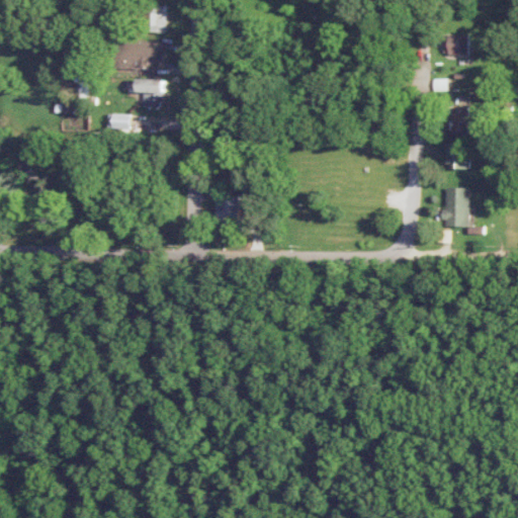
[(469,34),(444,34),(444,54),(469,54),(469,34)]
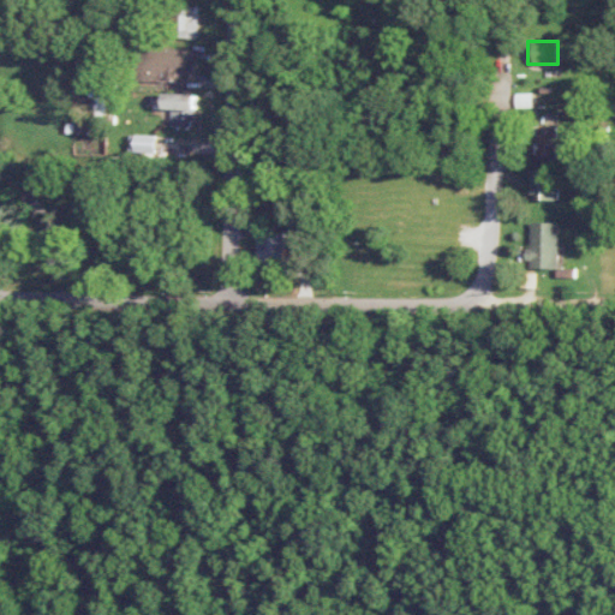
[(195,81),(196,49),(144,47),(143,78),(195,81)]
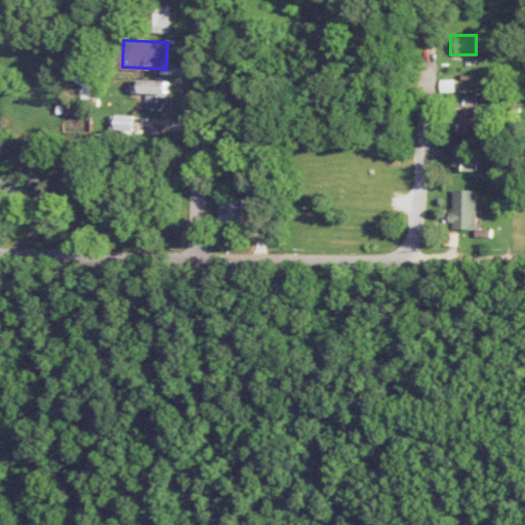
[(150,92),(149,108),(168,108),(169,80),(143,79),(143,92),(150,92)]
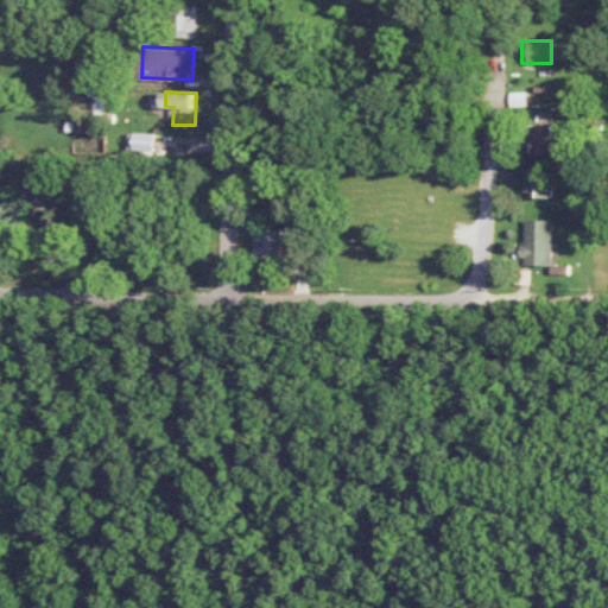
[(531,157),(552,157),(551,125),(531,125),(531,157)]
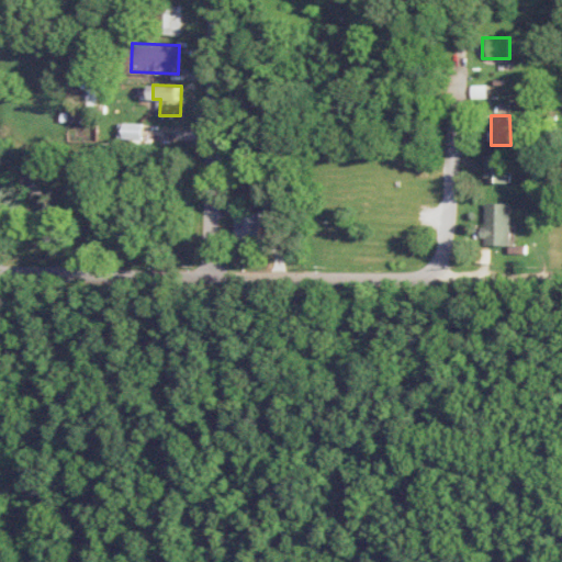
[(145,123),(121,123),(121,139),(145,139),(145,123)]
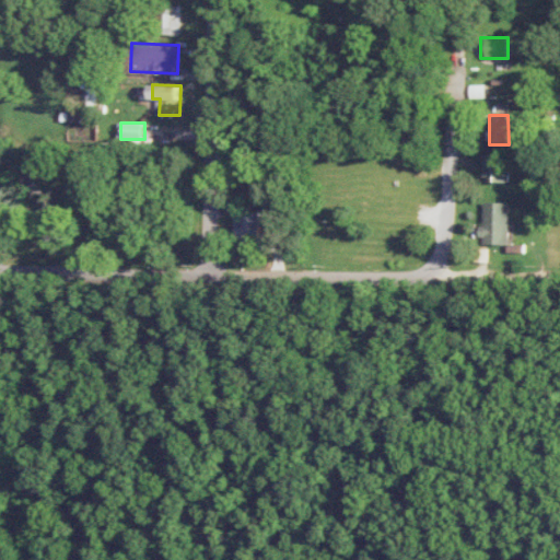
[(508,154),(485,154),(483,181),(506,182),(508,154)]
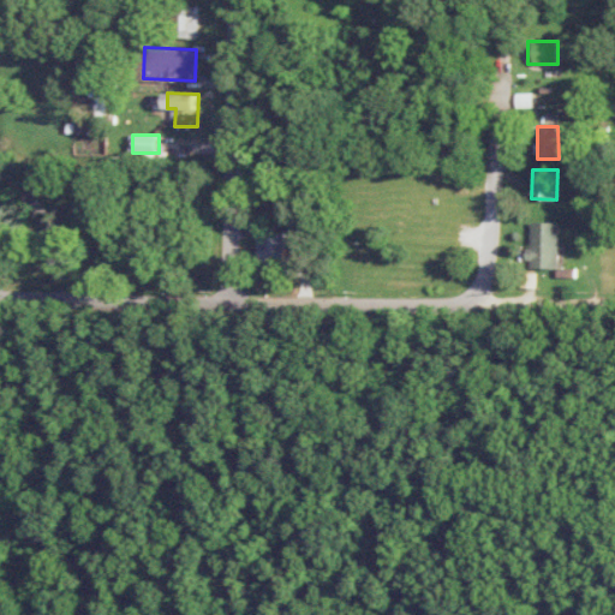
[(557,268),(559,222),(531,221),(531,248),(529,248),(529,268),(557,268)]
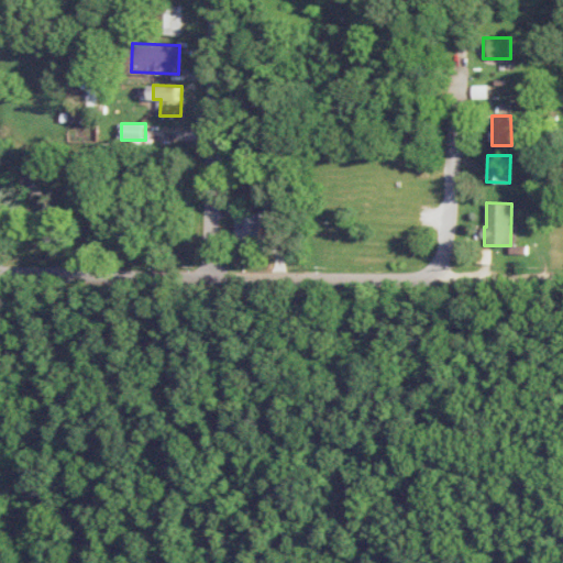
[(262,211),(238,211),(239,247),(263,246),(262,211)]
